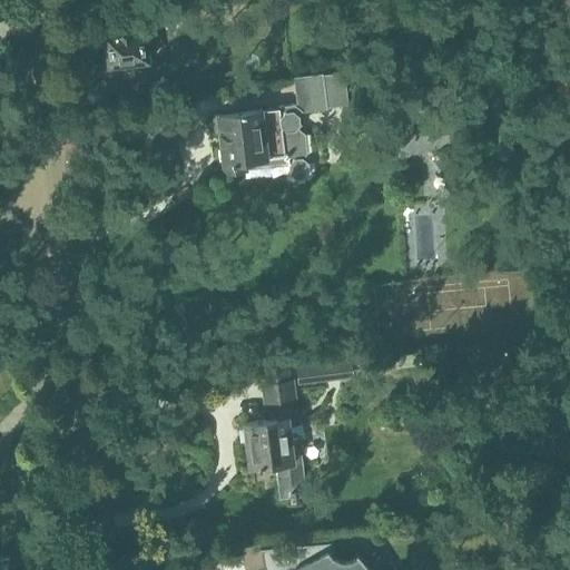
[(183,0),(177,0),(159,2),(161,19),(185,16),(183,0)]
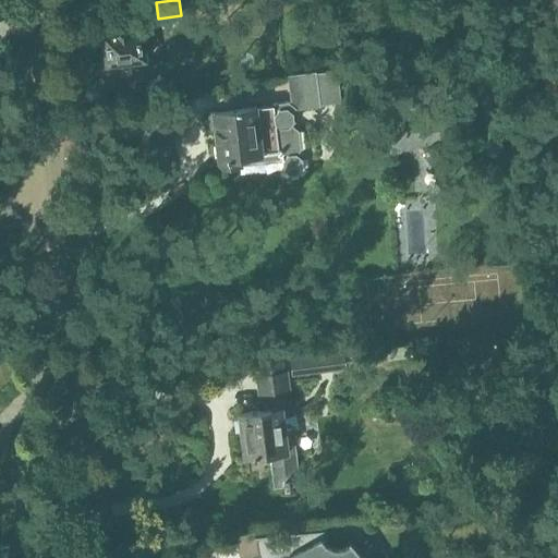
[(104,35),(106,64),(129,61),(130,64),(142,63),(142,60),(145,60),(142,23),(112,26),(112,34),(104,35)]
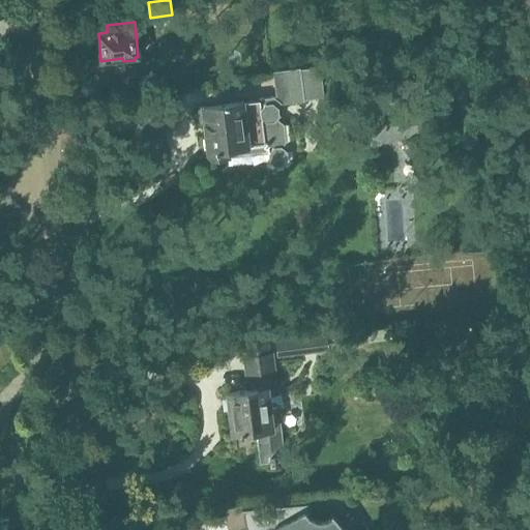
[(229,157),(269,153),(270,160),(275,165),(284,164),(289,158),(288,150),(283,146),(287,141),(285,123),(277,119),(281,115),(280,108),(280,107),(282,104),(305,100),(304,99),(323,97),(320,67),(300,69),(300,67),(273,70),(276,95),(264,97),(245,99),(202,105),(207,159),(229,157)]
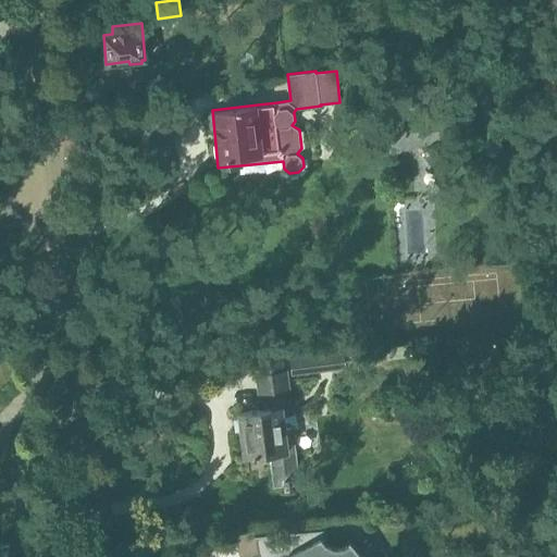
[(407,339),(385,342),(387,360),(409,357),(407,339)]
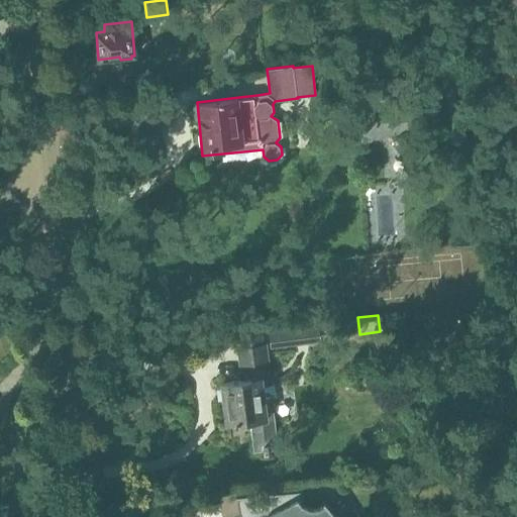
[(279,449),(275,413),(268,414),(266,398),(276,397),(275,385),(273,385),(268,344),(321,338),(320,330),(336,328),(335,323),(319,325),(319,326),(235,336),(240,379),(220,382),(225,424),(250,421),(253,452),(264,451),(264,452),(269,452),(269,450),(279,449)]
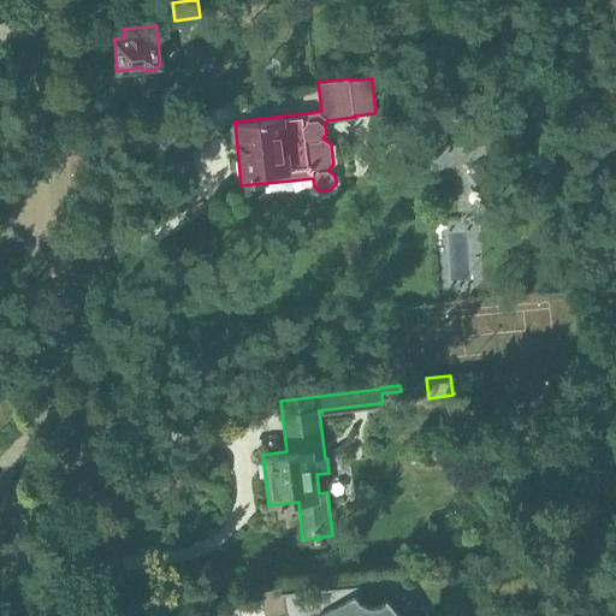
[(402,615),(388,597),(385,599),(386,600),(384,602),(381,603),(378,604),(375,605),(372,605),(368,604),(365,603),(361,602),(361,585),(280,591),(283,600),(284,606),(286,615),(402,615)]
